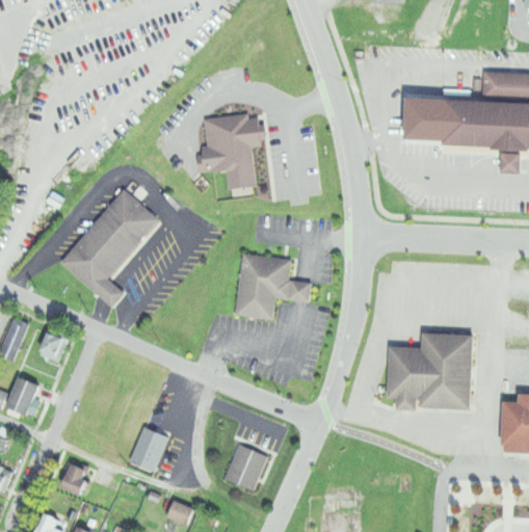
[(447,144),(448,101),(483,102),(484,75),(528,75),(528,147),(524,147),(523,175),(502,174),(503,147),(447,144)]
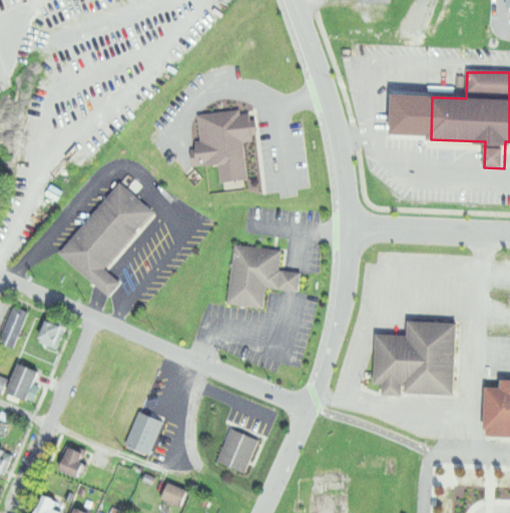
[(196,139),(193,114),(235,109),(235,115),(245,114),(246,121),(250,120),(251,131),(247,132),(248,140),(238,141),(243,178),(215,182),(213,164),(187,167),(185,148),(190,148),(190,140),(196,139)]
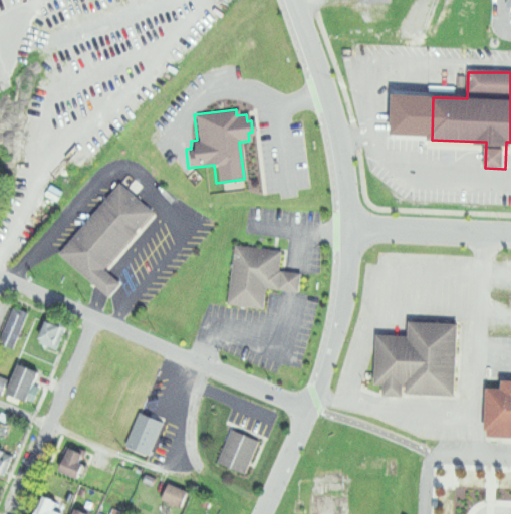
[(58,254),(120,184),(154,213),(103,270),(111,277),(119,284),(108,295),(100,289),(58,254)]
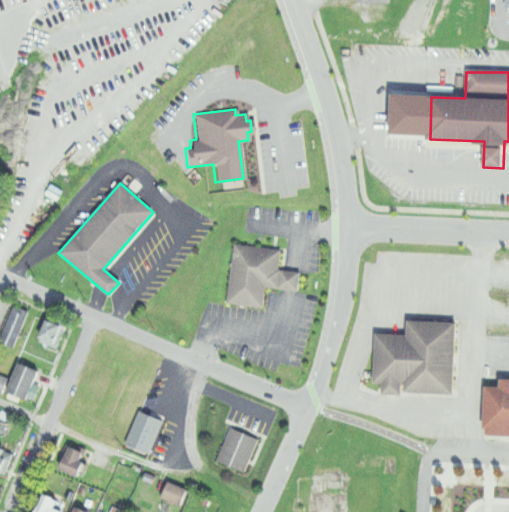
[(225,304),(232,244),(282,251),(280,270),(301,273),(299,290),(265,286),(262,309),(225,304)]
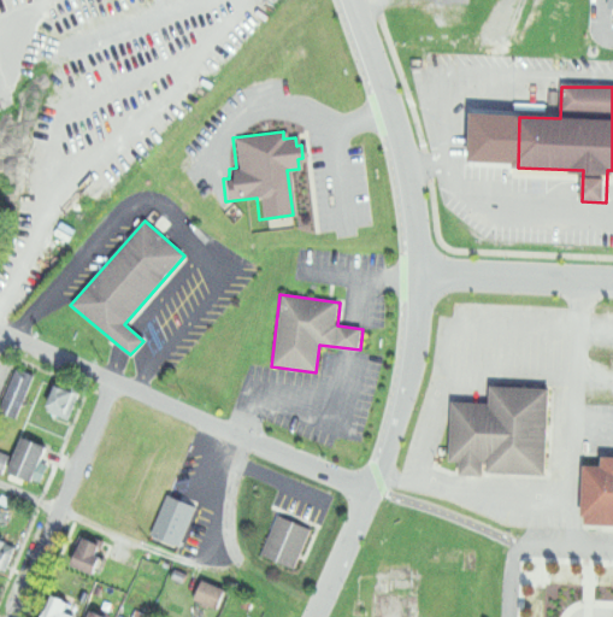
[(0,409),(15,370),(34,377),(17,419),(0,412),(0,409)]
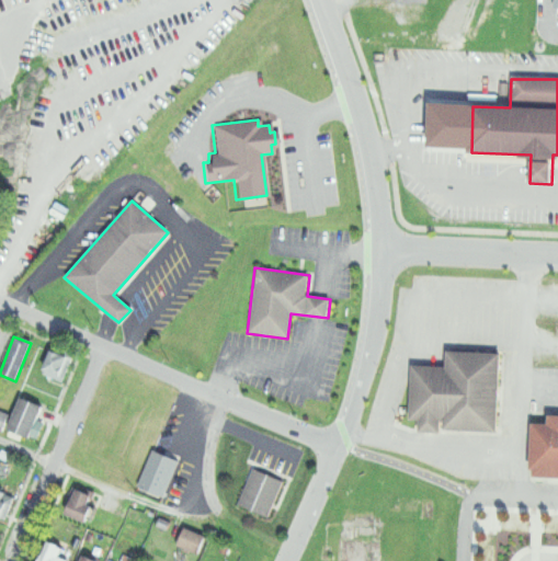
[(41,373),(49,351),(67,358),(58,380),(41,373)]
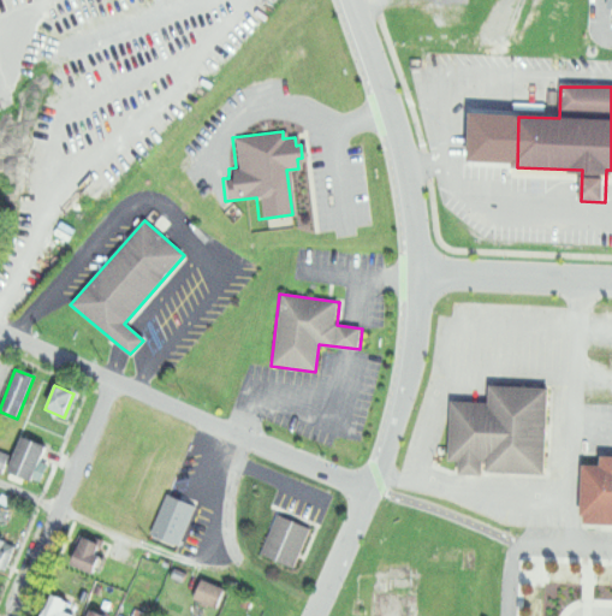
[(457,403),(455,461),(463,461),(463,475),(485,477),(486,462),(489,462),(488,472),(550,475),(553,390),(495,388),(494,406),(457,403)]
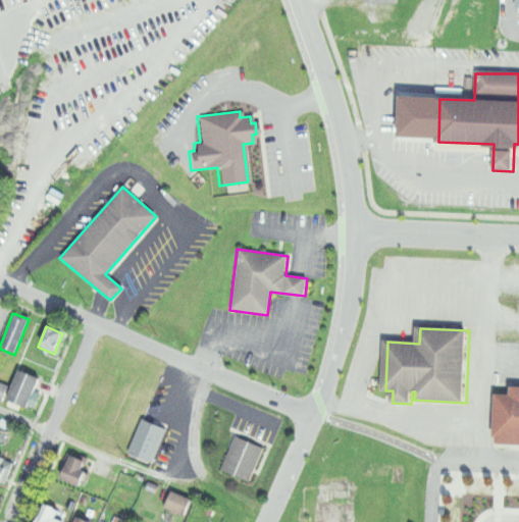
[(17,370),(38,378),(27,407),(6,398),(17,370)]
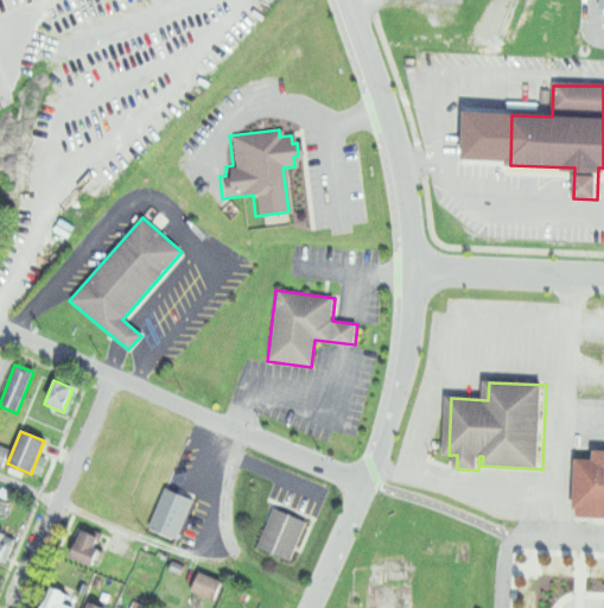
[(580,461),(579,508),(583,508),(583,518),(603,518),(603,451),(597,451),(597,461),(580,461)]
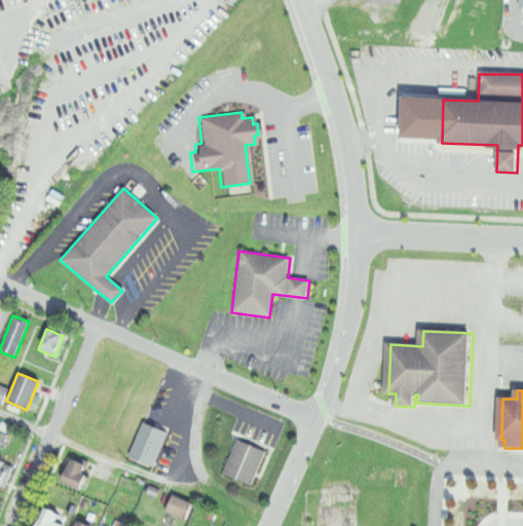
[(142,422),(167,433),(153,466),(127,456),(142,422)]
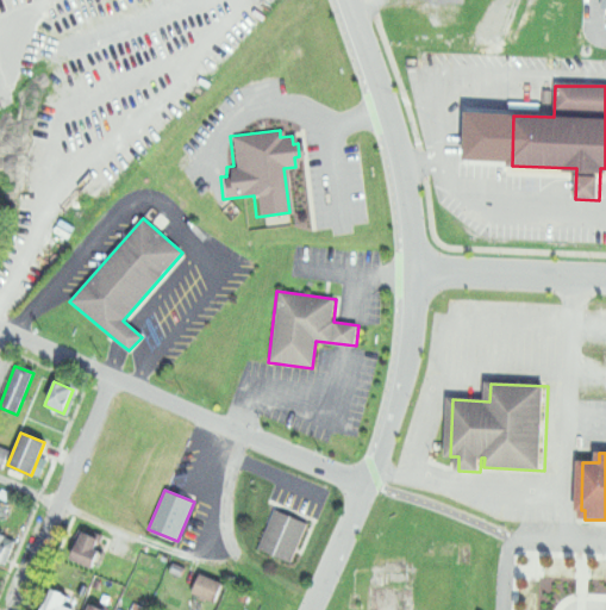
[(85,506),(107,518),(111,512),(88,500),(85,506)]
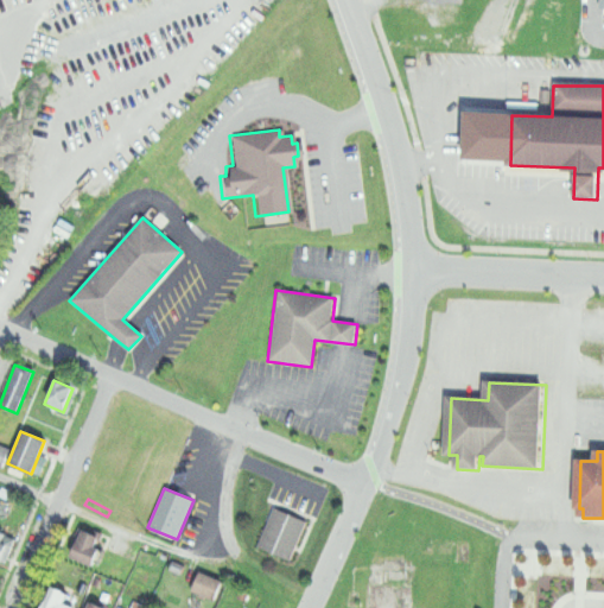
[(273,510),(305,523),(290,559),(258,546),(273,510)]
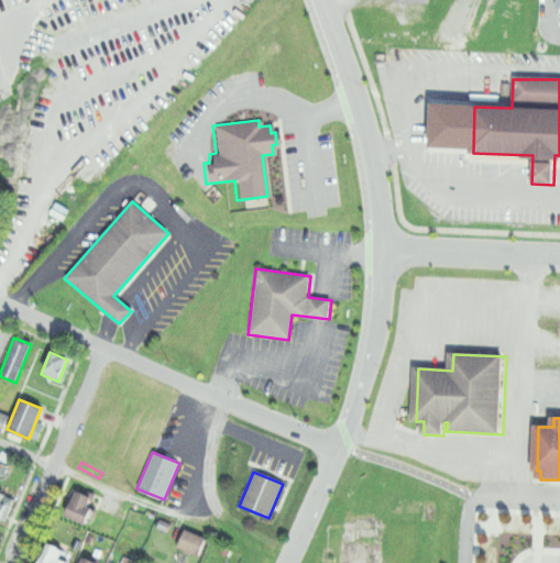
[(4,520),(0,518),(0,488),(8,493),(4,501),(11,505),(4,520)]
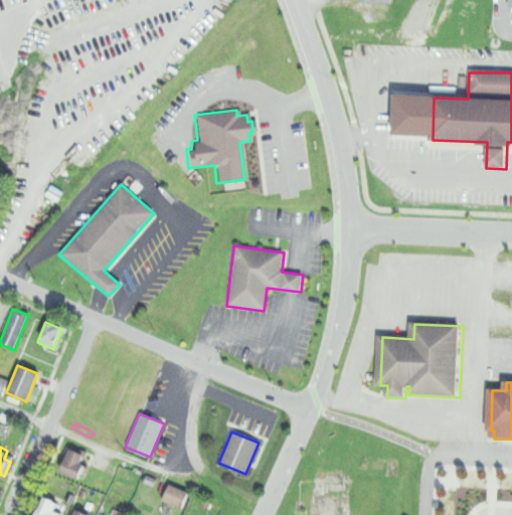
[(59,474),(69,448),(91,456),(80,482),(59,474)]
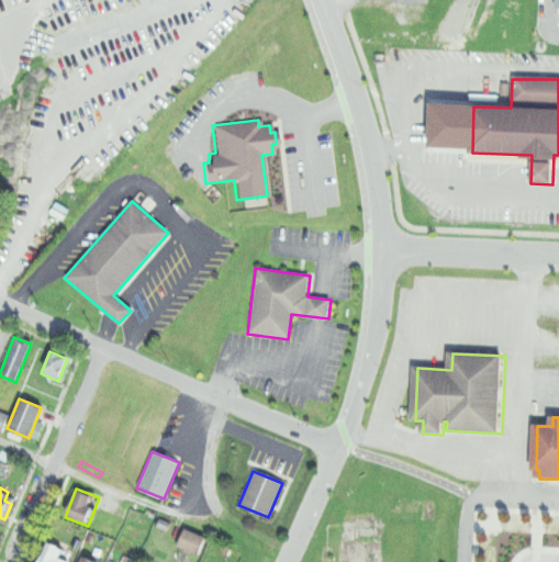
[(183,529),(205,537),(198,555),(177,547),(183,529)]
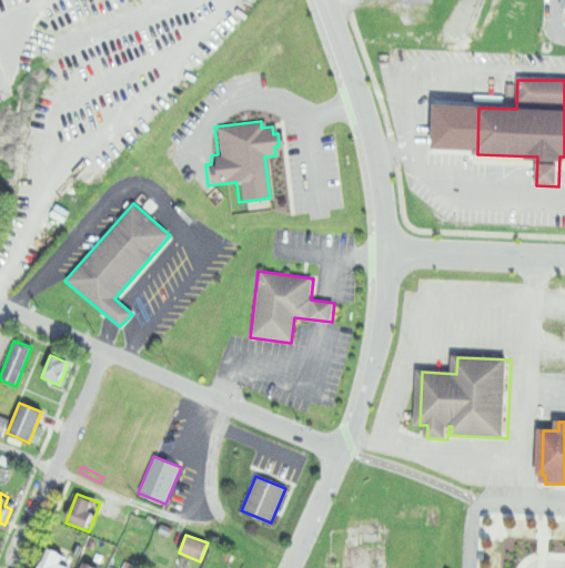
[(40,567),(50,547),(66,554),(62,561),(73,566),(72,567),(40,567)]
